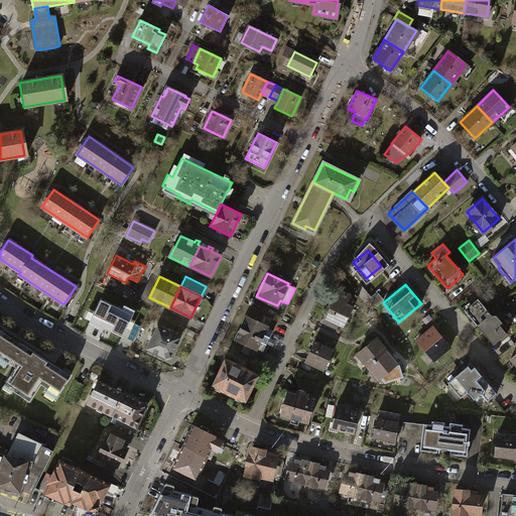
[(362,287),(357,292),(365,301),(370,297),(362,287)]
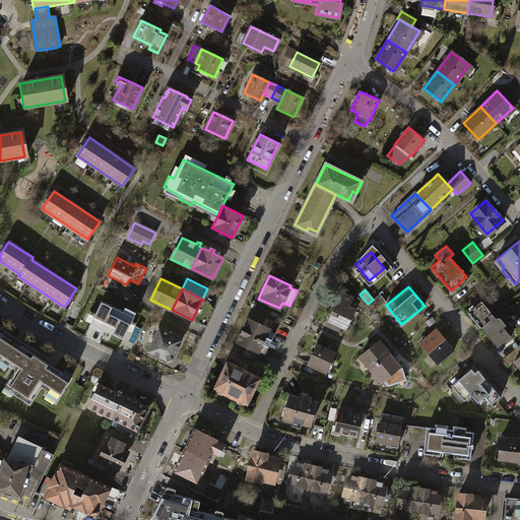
[(336,303),(326,325),(332,327),(334,323),(346,329),(355,309),(348,306),(351,301),(345,294),(339,290),(334,302),(336,303)]
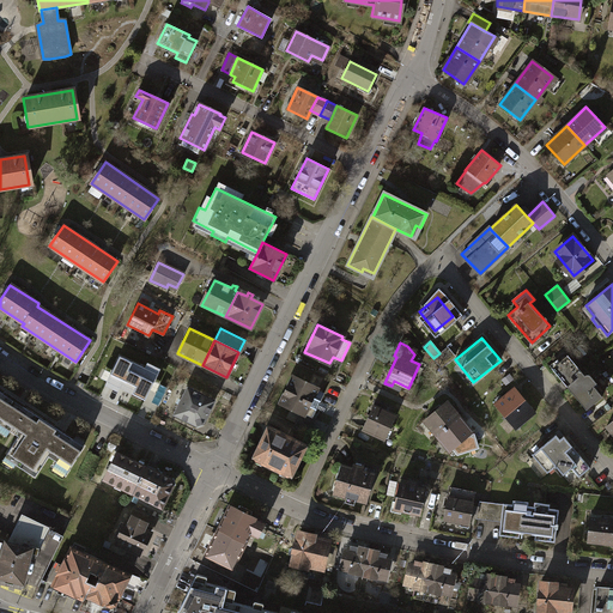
[(447,347),(439,353),(434,358),(441,366),(454,356),(447,347)]
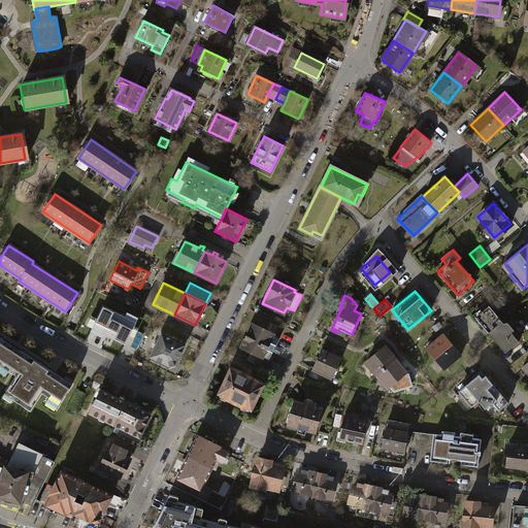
[(88,326),(92,328),(90,332),(103,338),(105,335),(125,344),(129,336),(134,339),(138,331),(133,328),(138,319),(128,314),(126,318),(103,307),(96,322),(91,319),(88,326)]
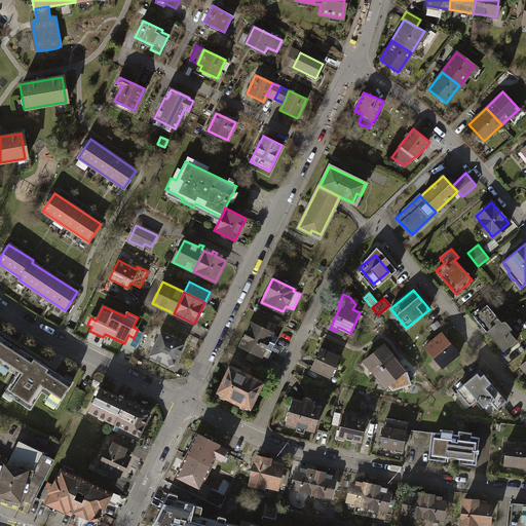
[(488,306),(476,316),(502,350),(516,341),(508,331),(512,328),(505,322),(501,323),(488,306)]
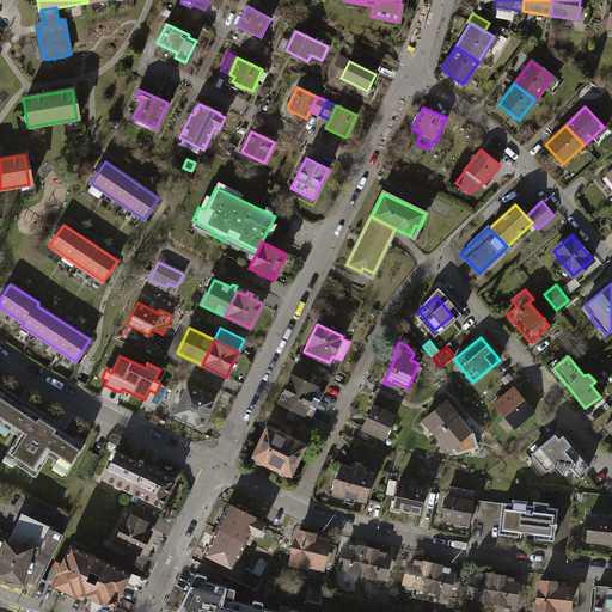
[(293,375),(279,403),(299,412),(303,415),(304,412),(312,417),(324,393),(316,389),(316,386),(293,375)]
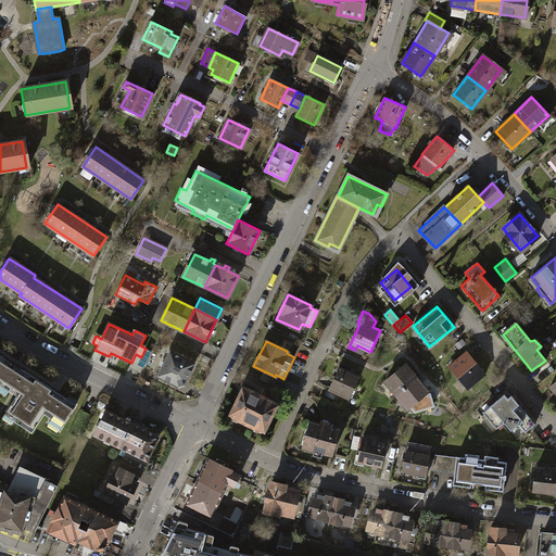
[(169,351),(158,376),(178,384),(185,382),(194,364),(169,351)]
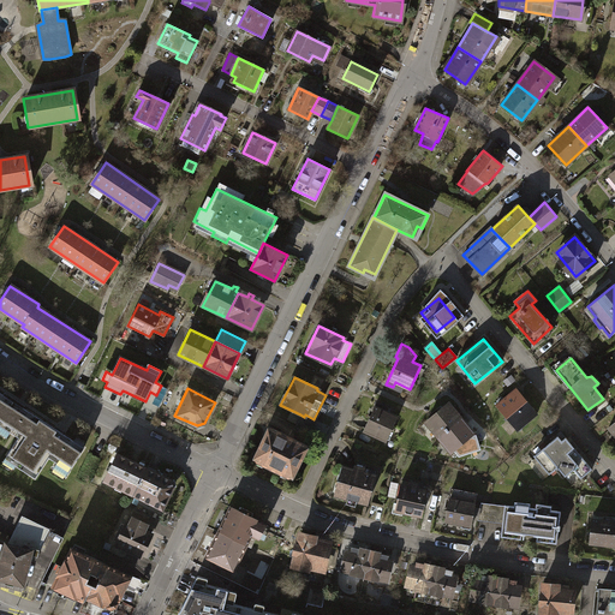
[(507,417),(517,430),(537,416),(517,389),(496,405),(506,418),(507,417)]
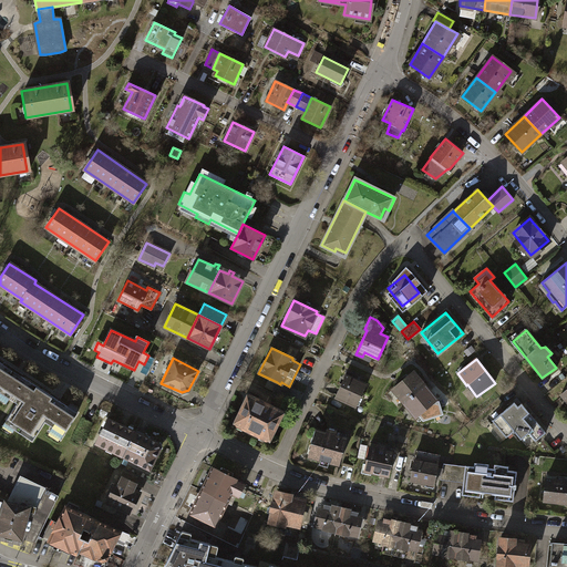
[(0,387),(11,370),(0,362),(0,387)]
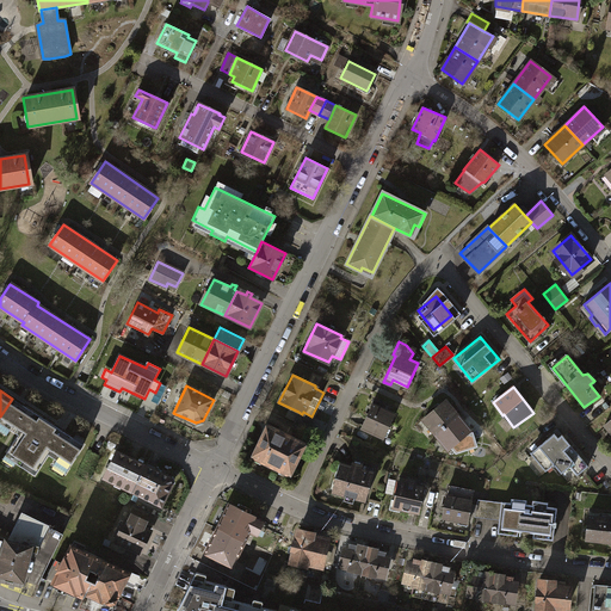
[(84,444),(12,399),(0,417),(0,423),(18,434),(7,452),(17,458),(14,462),(35,474),(48,454),(68,467),(84,444)]
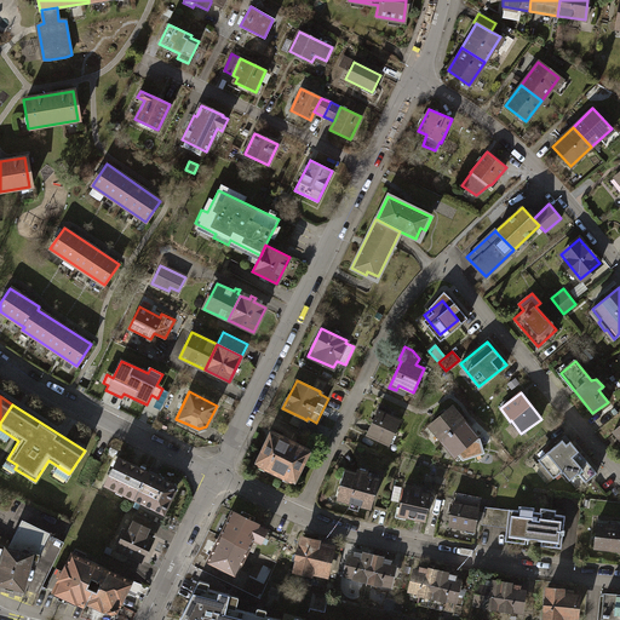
[(380,405),(367,434),(389,443),(400,422),(388,415),(391,409),(380,405)]
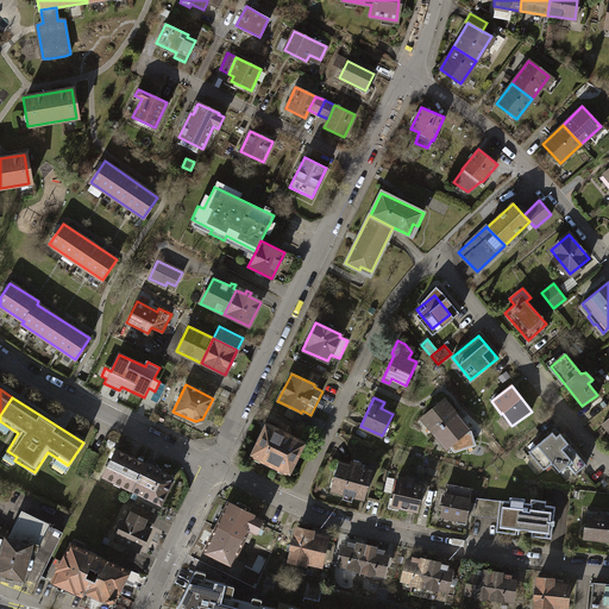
[(422,416),(434,432),(456,415),(443,400),(422,416)]
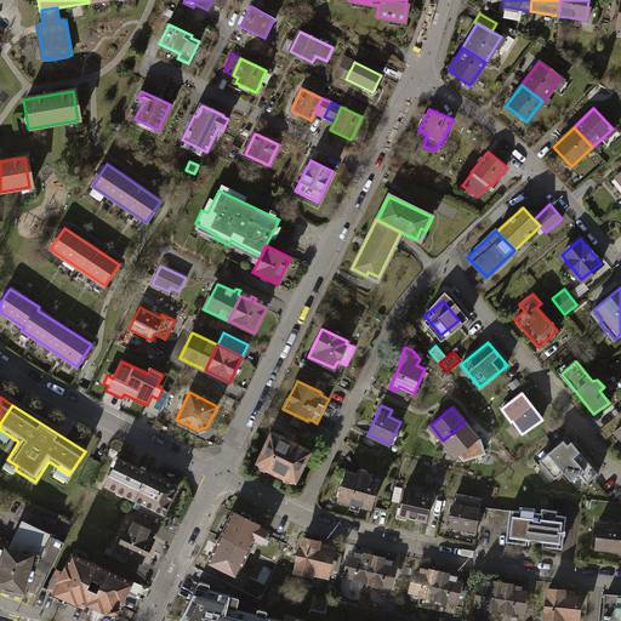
[(319,423),(317,423),(308,419),(307,421),(303,419),(298,429),(313,437),(319,423)]
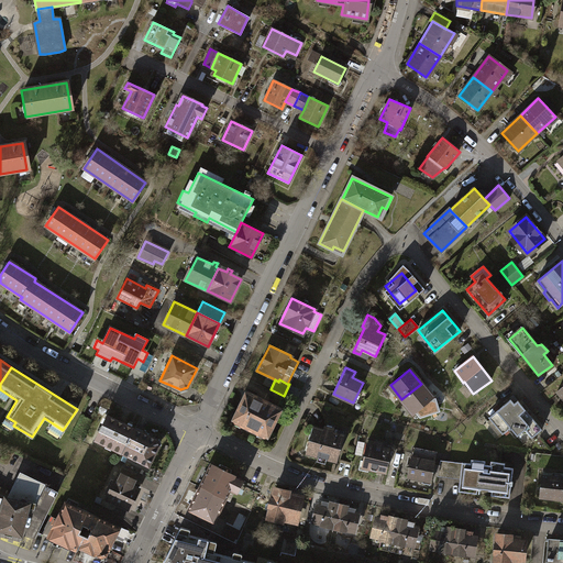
[(433,397),(421,384),(401,399),(414,414),(433,397)]
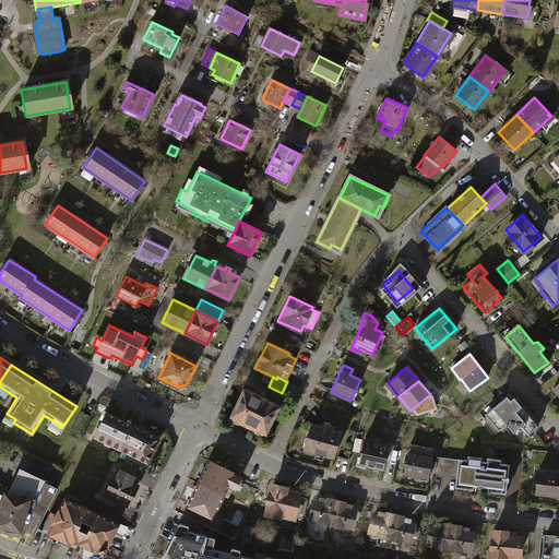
[(245,389),(230,417),(264,435),(278,406),(245,389)]
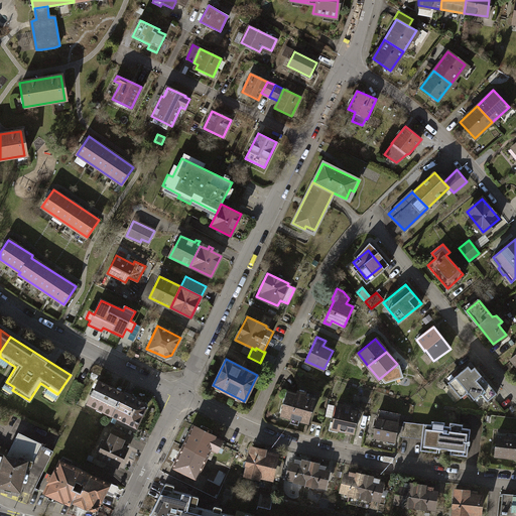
[(260,365),(249,360),(247,364),(248,367),(257,371),(260,365)]
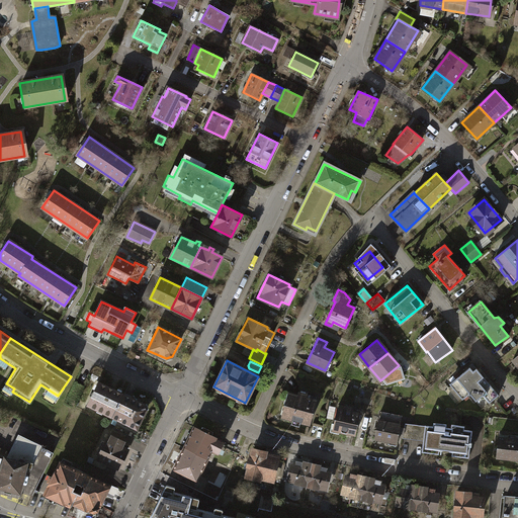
[(461,399),(468,394),(475,389),(472,386),(484,377),(476,367),(471,371),(468,368),(449,383),(461,399)]
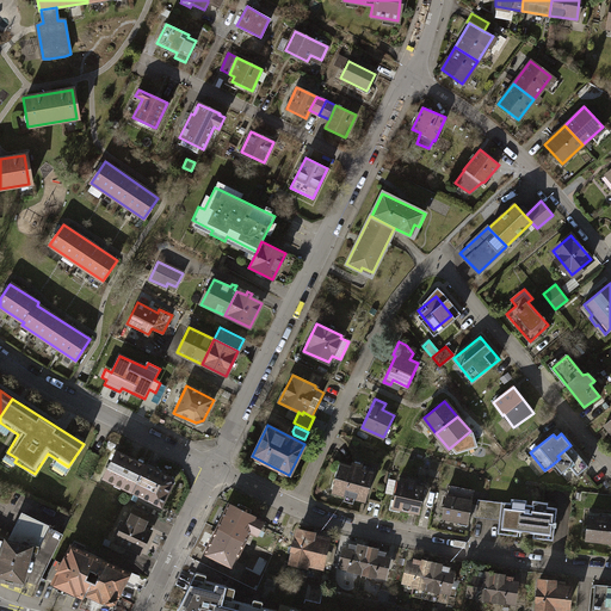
[(587,466),(571,445),(557,456),(560,458),(553,464),(560,473),(571,466),(576,474),(587,466)]
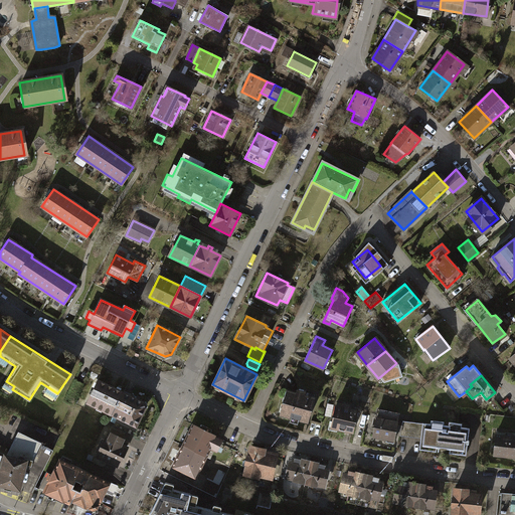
[(87,402),(112,414),(123,392),(98,380),(87,402)]
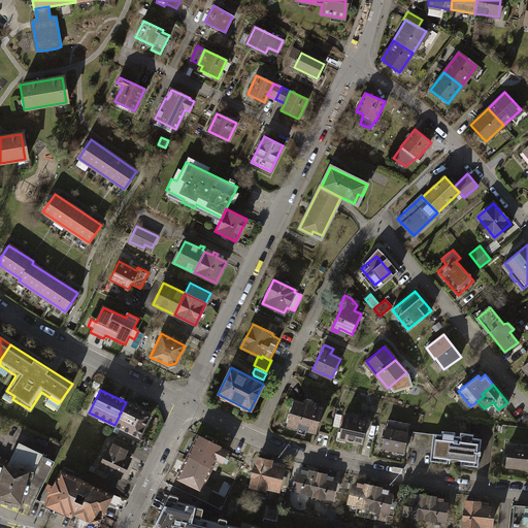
[(293,401),(288,421),(291,425),(316,431),(322,408),(310,405),(311,401),(305,400),(304,404),(293,401)]
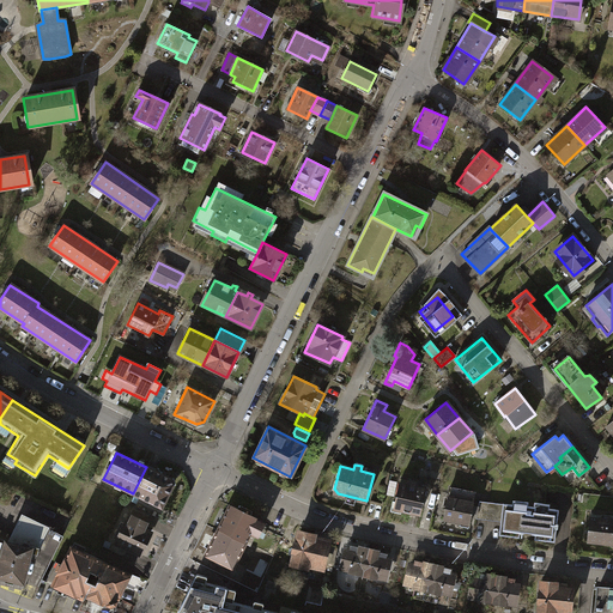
[(170,479),(146,467),(133,493),(162,508),(174,486),(170,479)]
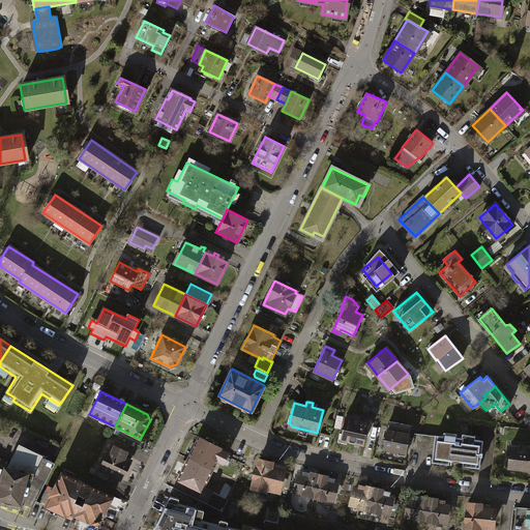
[(345,418),(341,439),(362,443),(367,422),(359,420),(360,417),(353,415),(352,419),(345,418)]
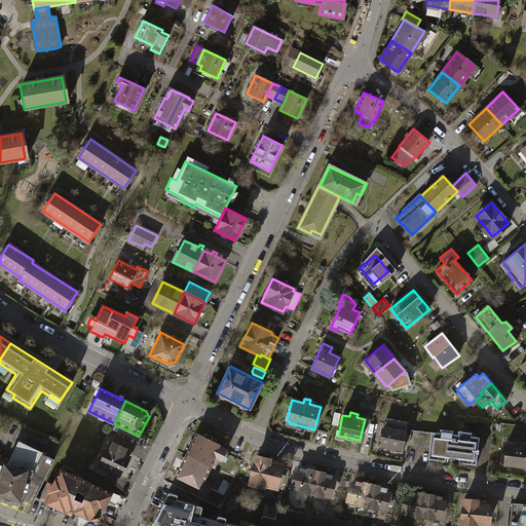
[(385,417),(380,446),(403,450),(408,421),(385,417)]
